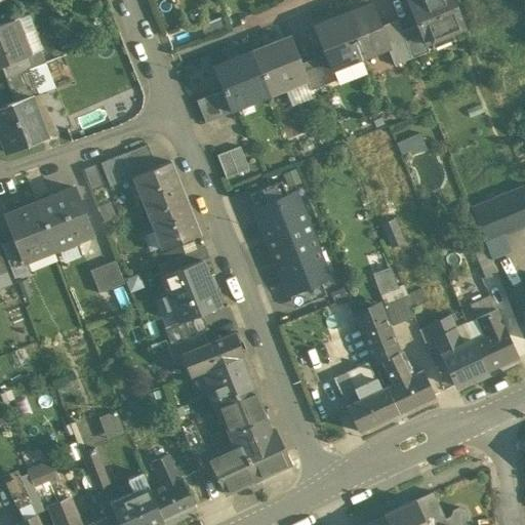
[(406,0),(416,25),(423,43),(426,43),(465,27),(453,0),(406,0)]
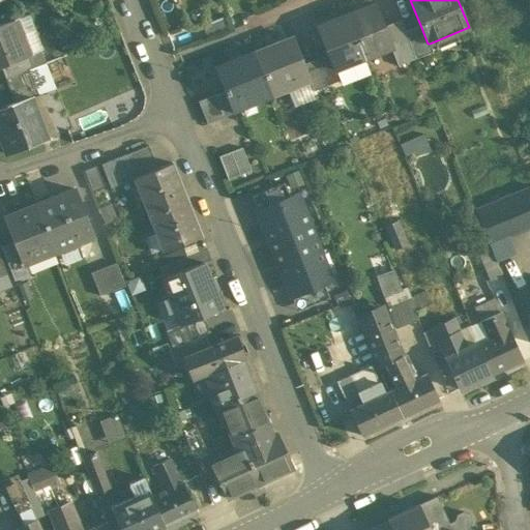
[(361,10),(355,13),(355,12),(348,15),(364,58),(391,48),(391,47),(384,27),(375,4),(372,5),(370,4),(362,7),(361,10)]
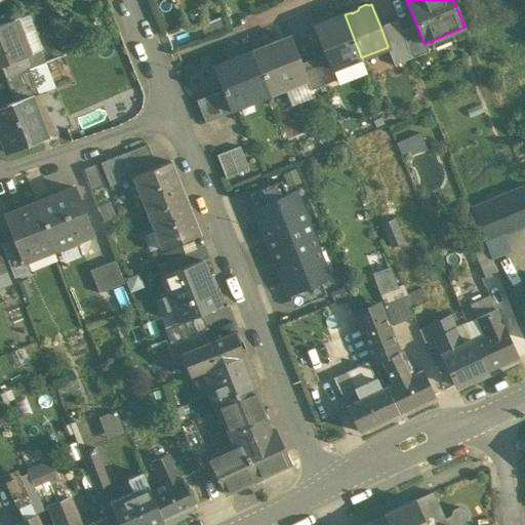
[(345,14),(331,19),(329,18),(320,23),(319,25),(315,27),(324,49),(331,69),(333,68),(361,57),(345,14)]
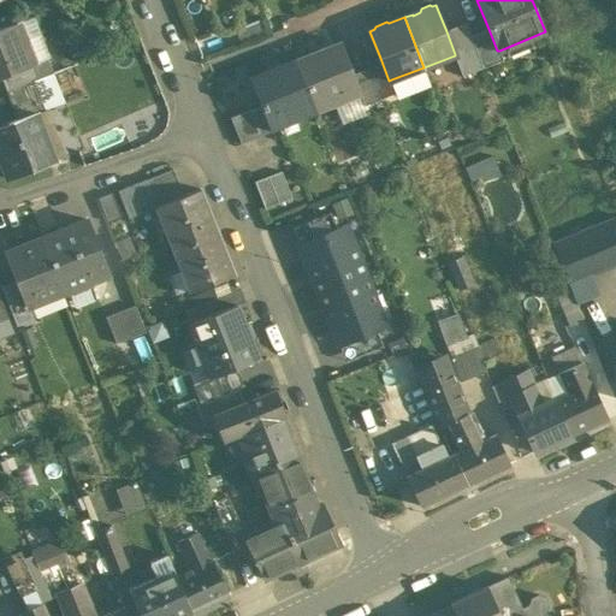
[(262,19),(236,30),(241,43),(267,33),(262,19)]
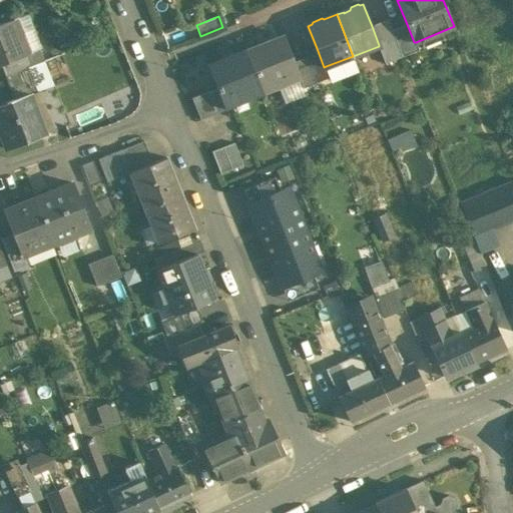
[(14,19),(0,24),(0,64),(1,64),(24,55),(28,54),(14,19)]
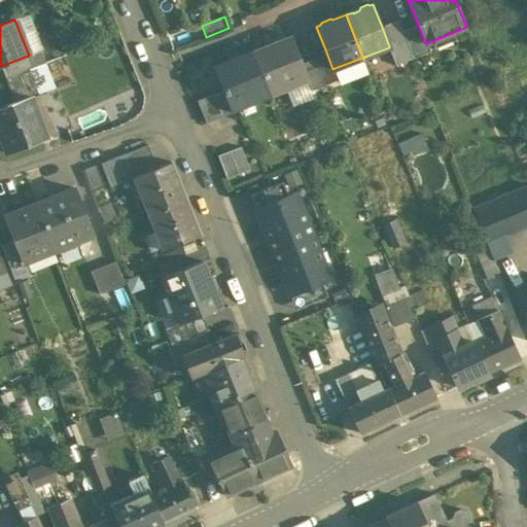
[(398,20),(382,27),(389,46),(389,47),(395,65),(414,59),(402,31),(403,31),(398,20)]
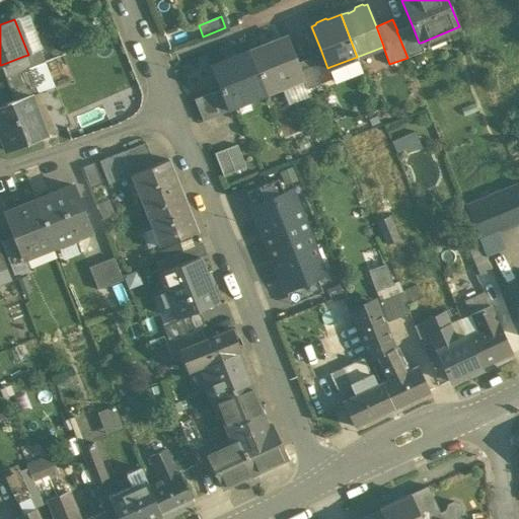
[(397,30),(396,30),(408,58),(424,51),(421,43),(419,43),(412,24),(397,30)]
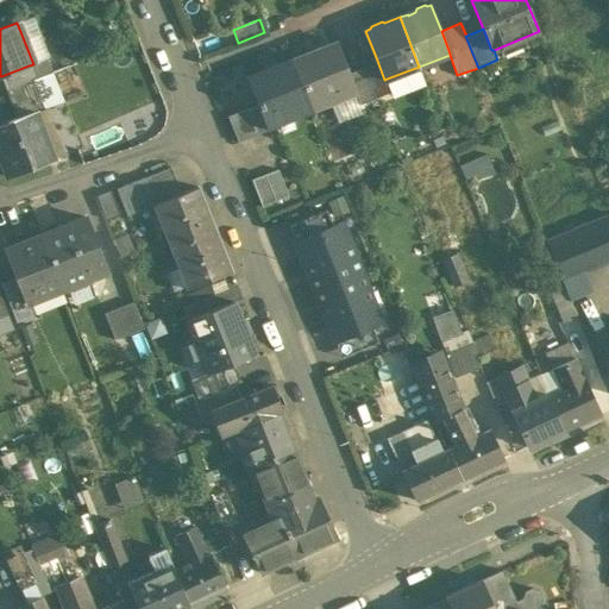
[(337,42),(293,60),(313,112),(357,95),(358,95),(350,74),(337,42)]
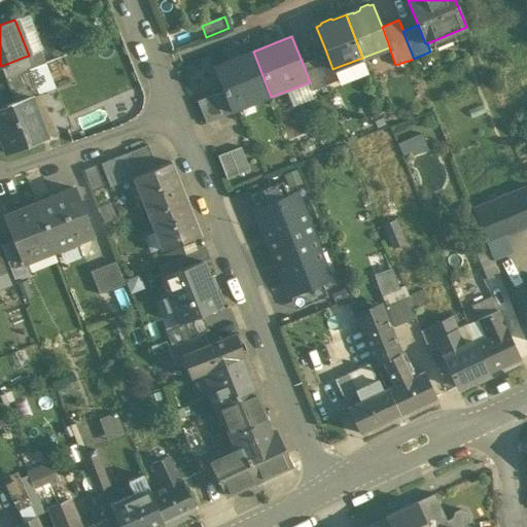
[(332,69),(325,49),(313,55),(314,59),(315,59),(325,85),(339,80),(335,68),(332,69)]
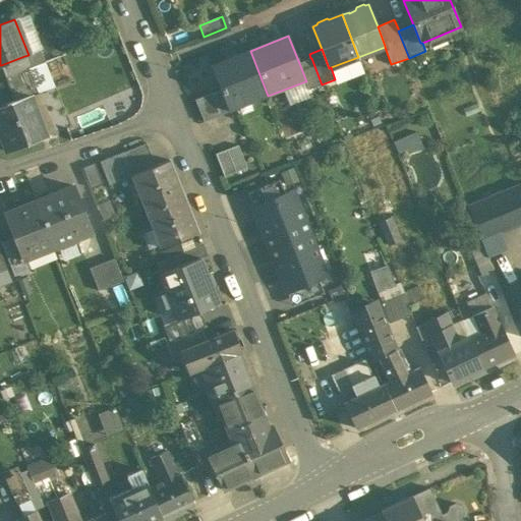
[(250,51),(213,66),(221,89),(221,90),(230,111),(268,96),(250,51)]
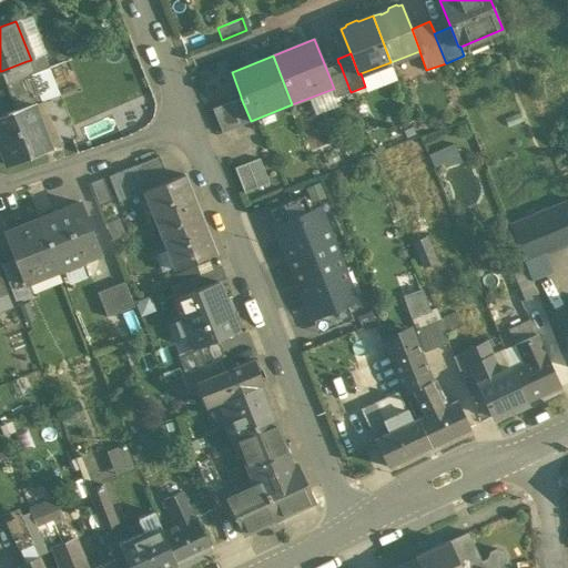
[(27,61),(1,71),(6,84),(7,83),(31,74),(31,73),(27,61)]
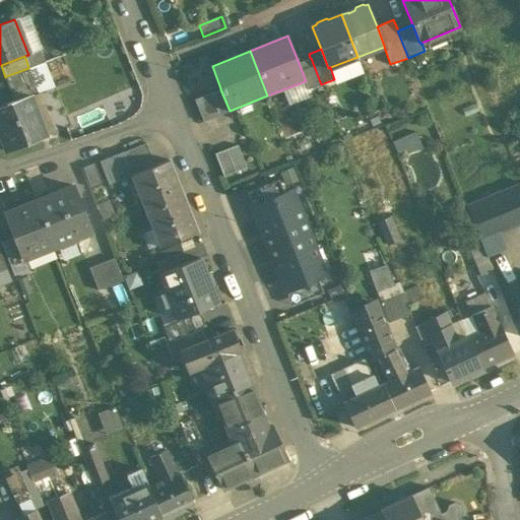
[(310,58),(299,63),(306,81),(305,81),(308,89),(321,84),(311,58),(310,58)]
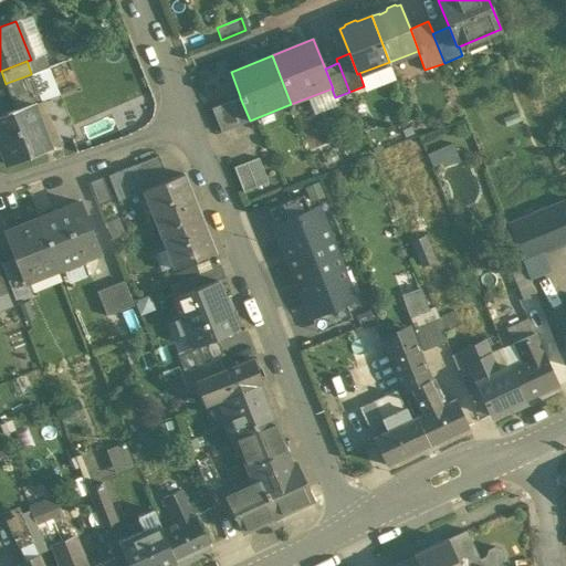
[(31,74),(7,83),(17,111),(27,107),(28,107),(43,102),(32,73),(31,73),(31,74)]
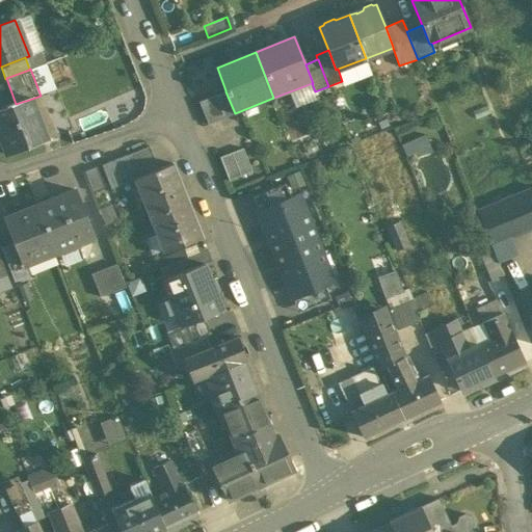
[(225,91),(214,96),(223,118),(235,113),(225,91)]
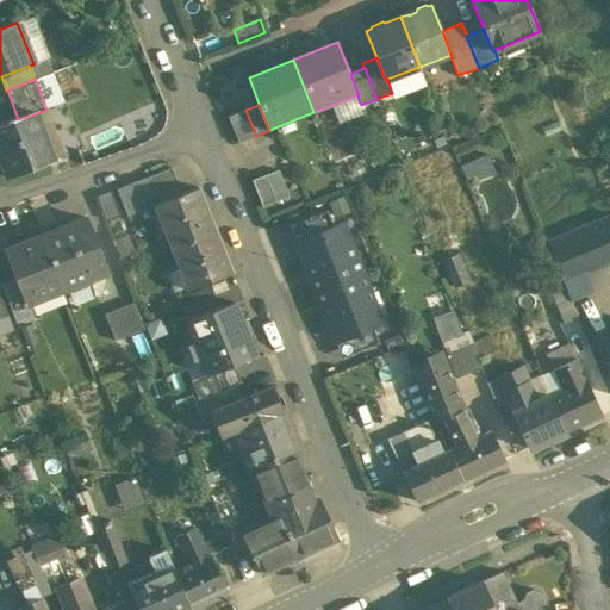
[(30,116),(48,162),(64,155),(47,110),(30,116)]
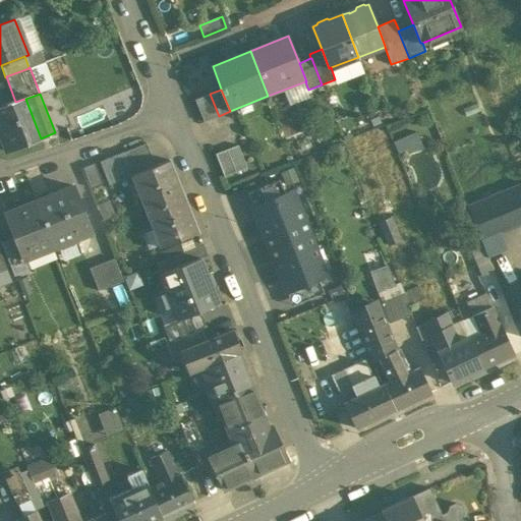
[(210,94),(194,100),(204,122),(219,116),(210,94)]
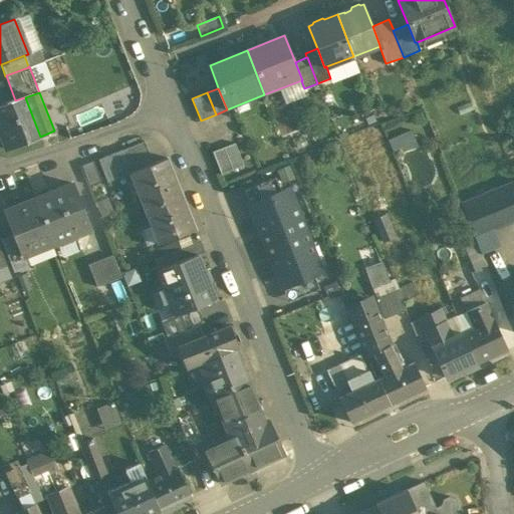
[(15,100),(0,106),(0,131),(7,150),(40,137),(25,97),(24,97),(15,100)]
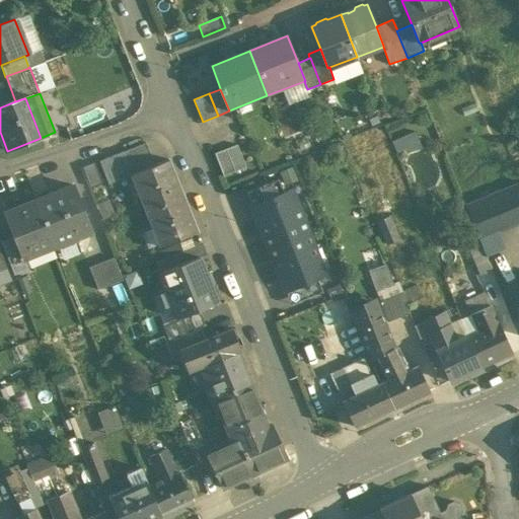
[(403,136),(393,140),(397,151),(409,147),(403,136)]
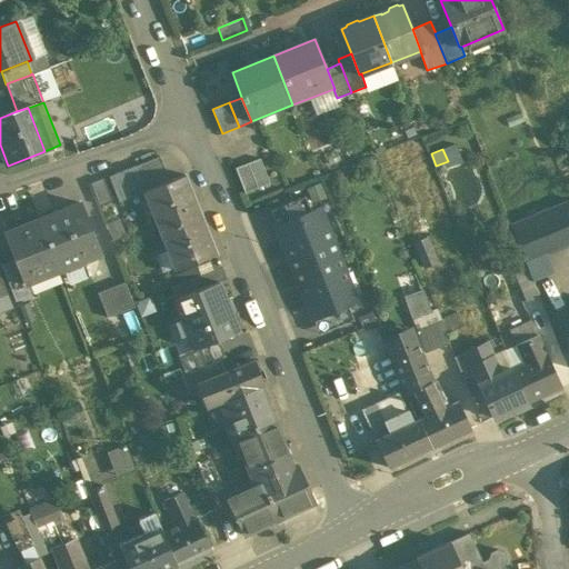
[(169,181),(160,157),(135,167),(145,191),(169,181)]
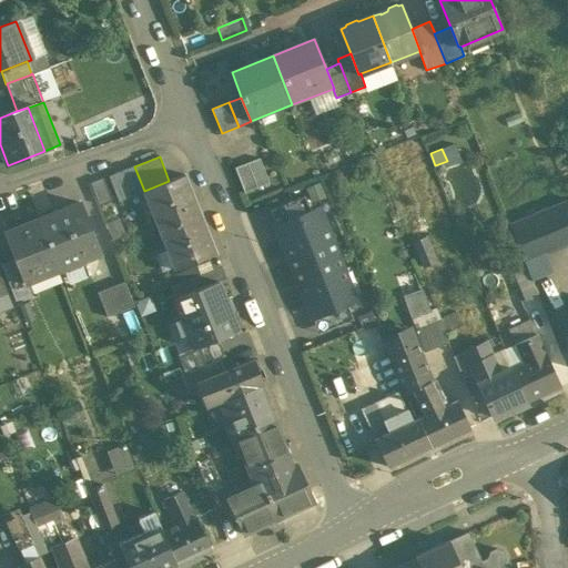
[(260,159),(235,168),(245,192),(270,183),(260,159)]
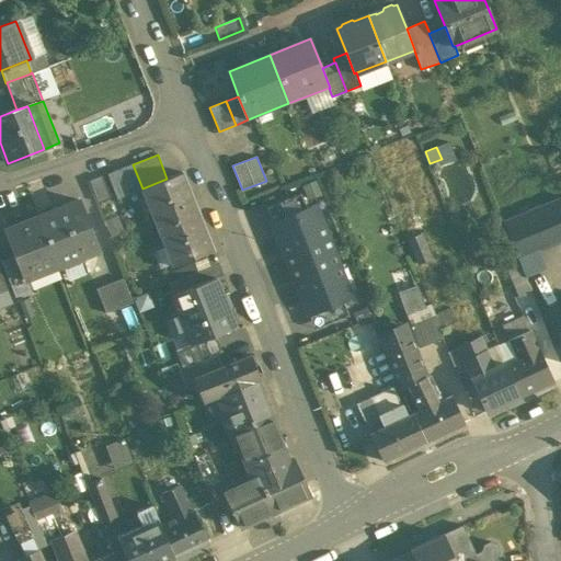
[(133,163),(107,174),(117,198),(142,189),(133,164),(133,163)]
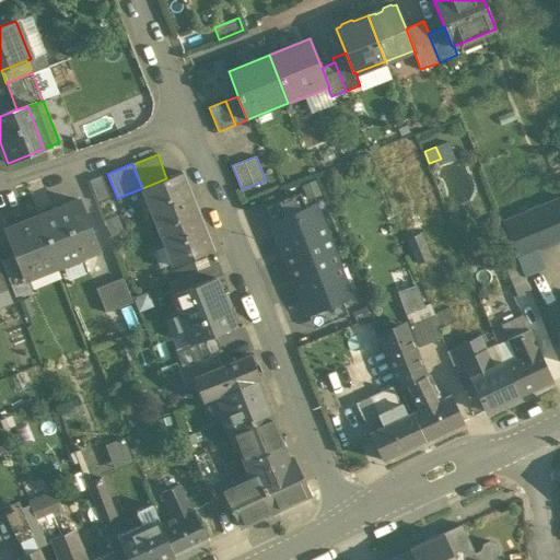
[(142,188),(174,266),(213,249),(182,172),(166,178),(142,188)]
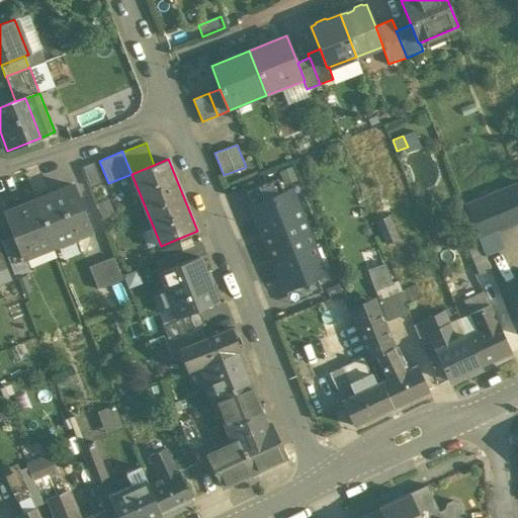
[(94,163),(83,167),(91,187),(102,182),(94,163)]
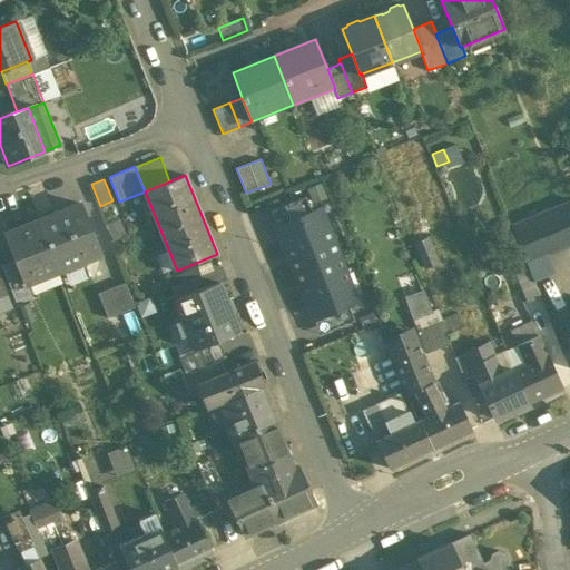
[(569,202),(511,226),(527,263),(547,255),(569,245),(569,202)]
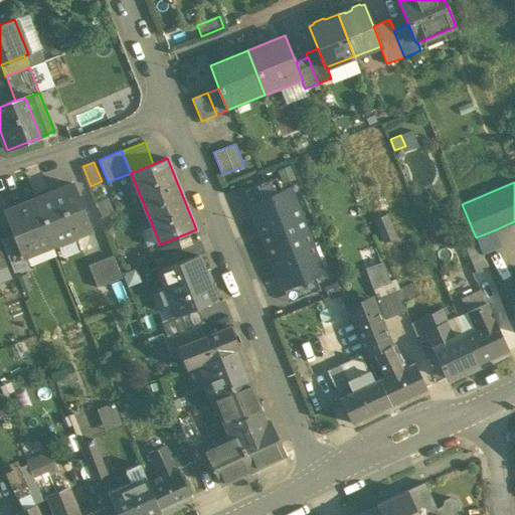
[(71,184),(35,199),(53,244),(90,229),(71,184)]
